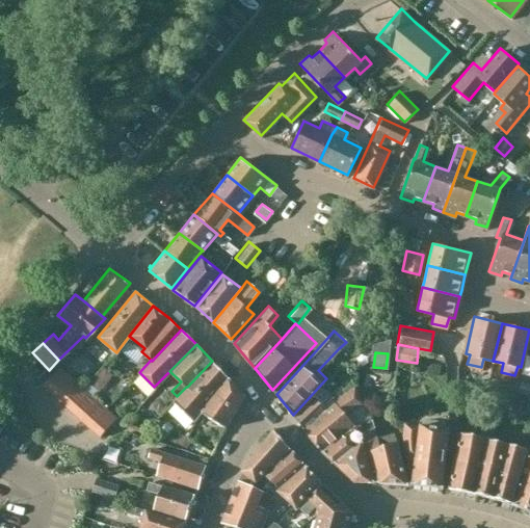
[(194,421),(202,412),(201,412),(229,377),(212,361),(187,387),(186,387),(173,400),(194,421)]
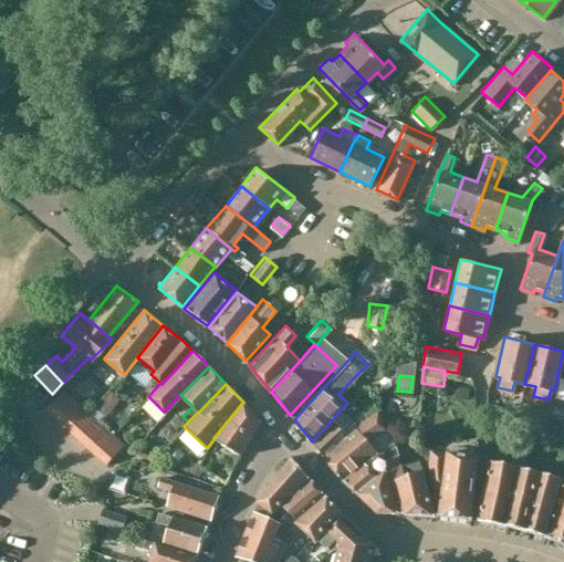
[(45,408),(55,418),(74,397),(63,388),(45,408)]
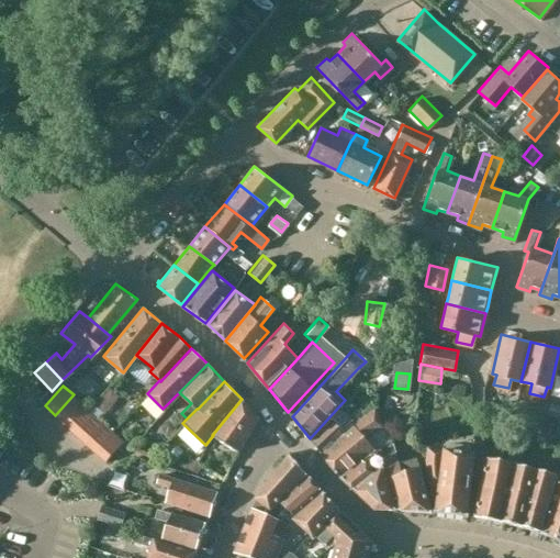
[(55,415),(65,424),(84,404),(74,394),(55,415)]
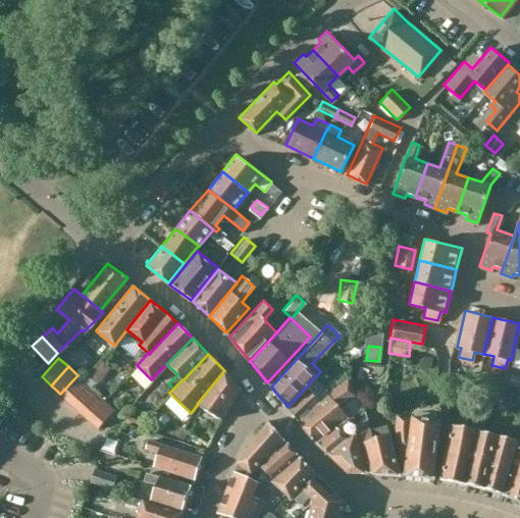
[(239,386),(224,370),(197,404),(198,404),(219,418),(239,386)]
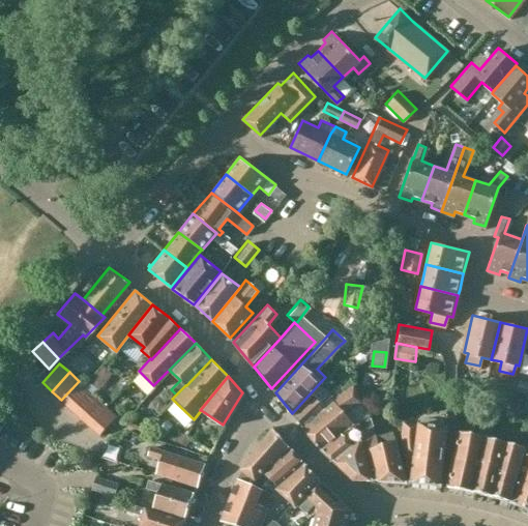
[(61,400),(70,408),(87,388),(79,381),(61,400)]
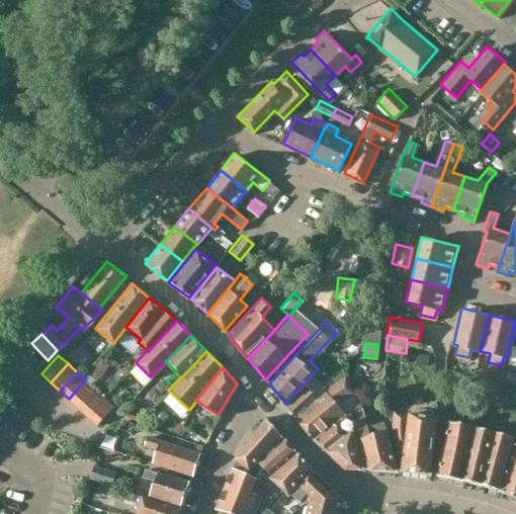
[(306,387),(286,407),(313,439),(345,414),(358,403),(344,375),(316,398),(306,387)]
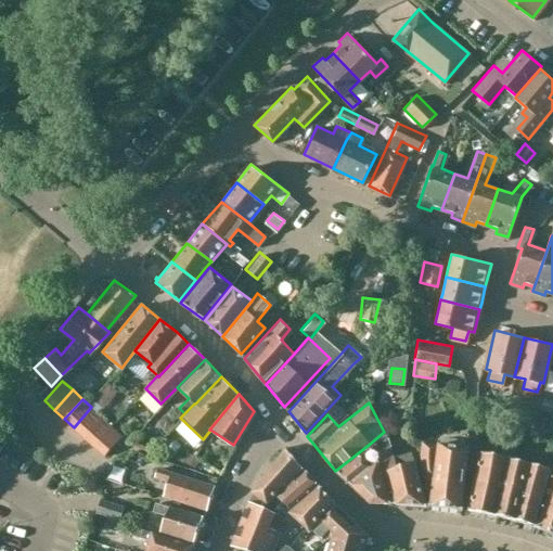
[(74,427),(84,436),(101,415),(91,407),(74,427)]
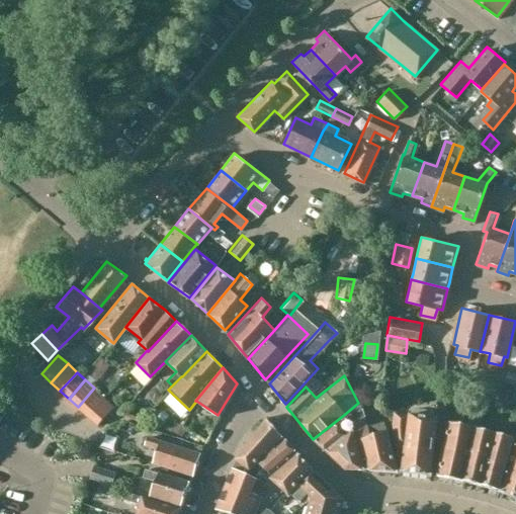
[(78,407),(87,415),(103,397),(94,388),(78,407)]
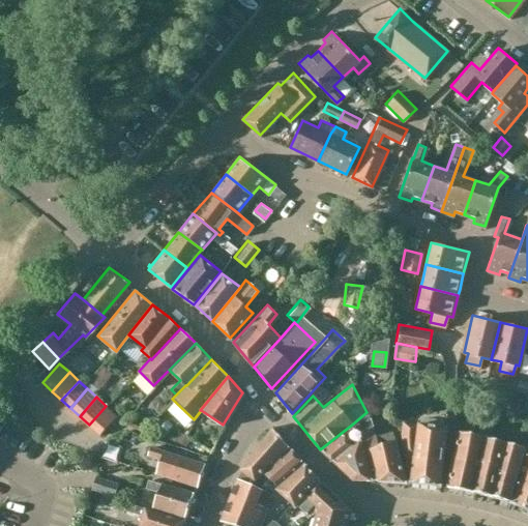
[(106,406),(89,425),(98,434),(116,414),(106,406)]
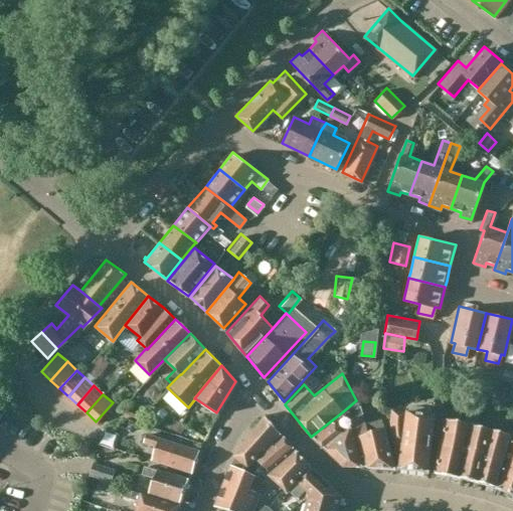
[(434,414),(431,414),(432,407),(407,404),(407,411),(391,409),(389,421),(393,442),(402,443),(398,468),(426,471),(434,414)]
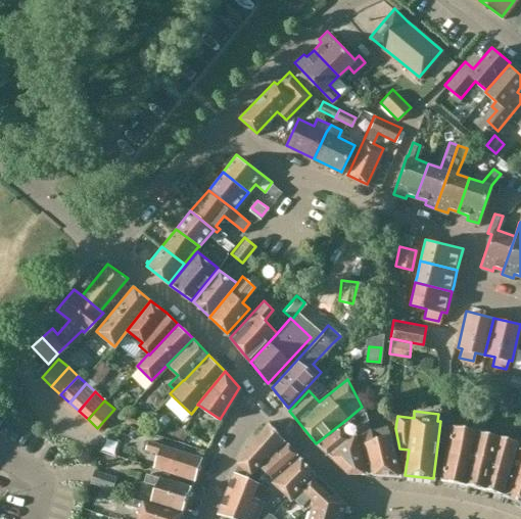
[(349,420),(348,418),(316,443),(347,472),(366,472),(358,443),(361,442),(353,422),(352,419),(349,420)]
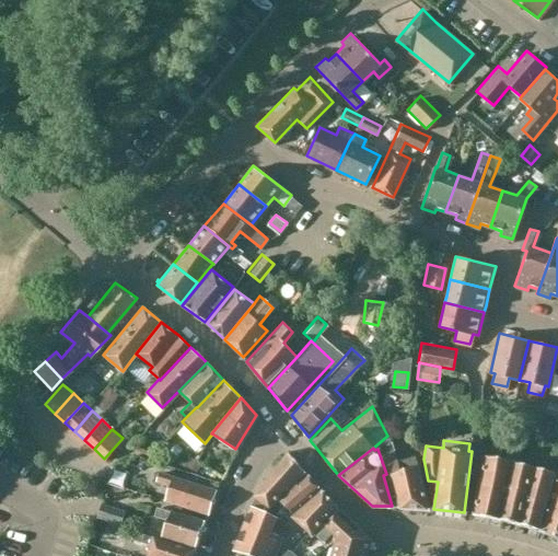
[(394,448),(379,452),(386,474),(383,475),(392,506),(427,509),(415,454),(396,460),(394,448)]
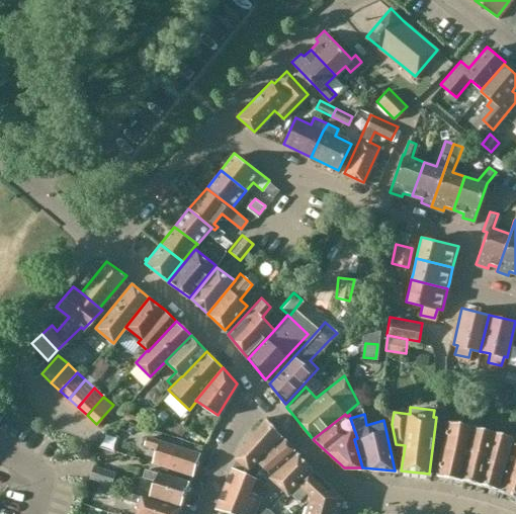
[(266,418),(235,457),(231,466),(256,478),(258,474),(256,473),(250,467),(257,460),(282,435),(266,418)]
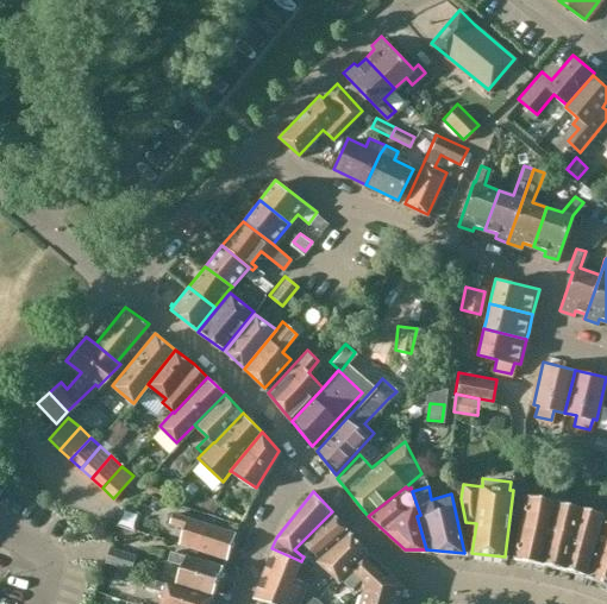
[(514,559),(545,564),(559,503),(559,501),(527,496),(514,559)]
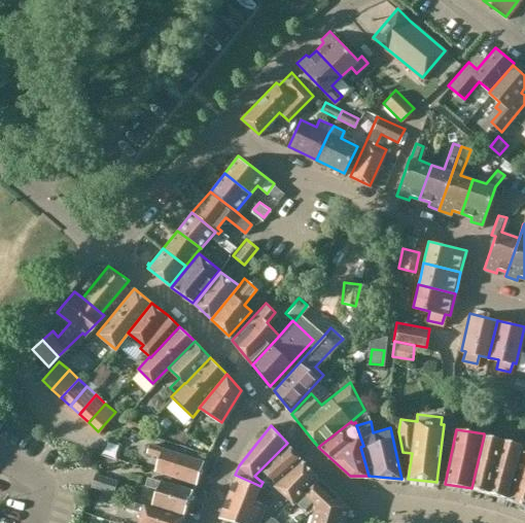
[(484,436),(471,488),(476,489),(488,493),(502,441),(489,437),(484,436)]
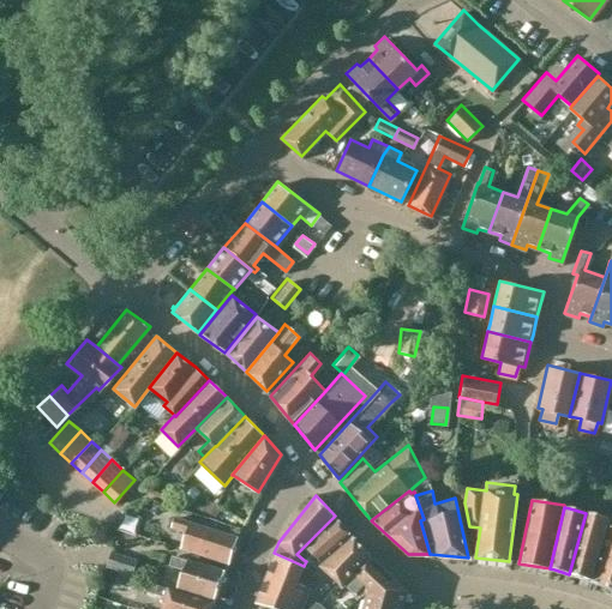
[(609,518),(586,513),(569,574),(589,579),(609,518)]
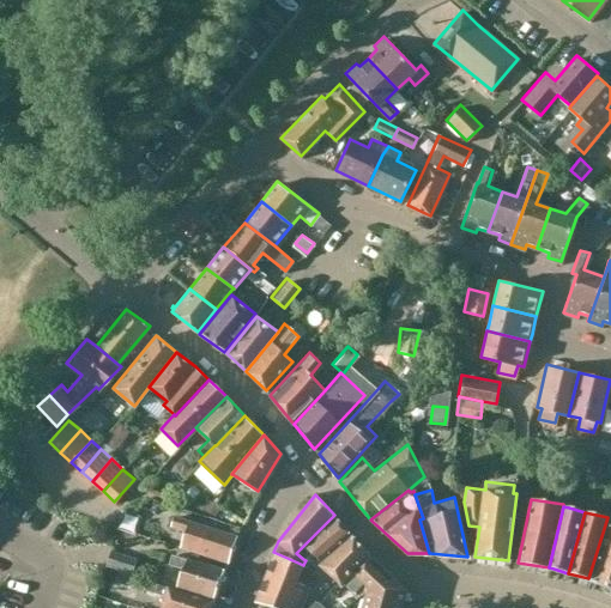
[(187,520),(174,515),(170,526),(185,529),(180,546),(227,561),(236,535),(187,520)]
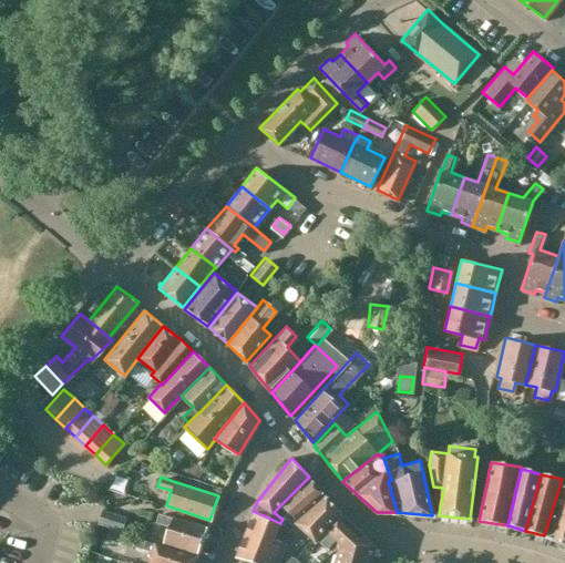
[(309,478),(281,505),(281,504),(274,512),(280,518),(287,511),(296,520),(324,495),(309,478)]
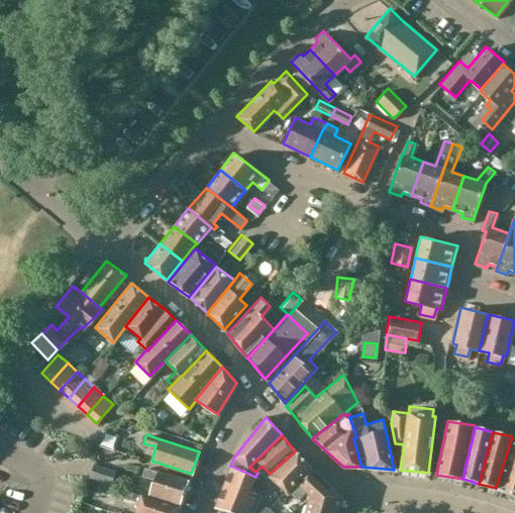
[(514,494),(514,437),(514,439),(499,489),(514,494)]
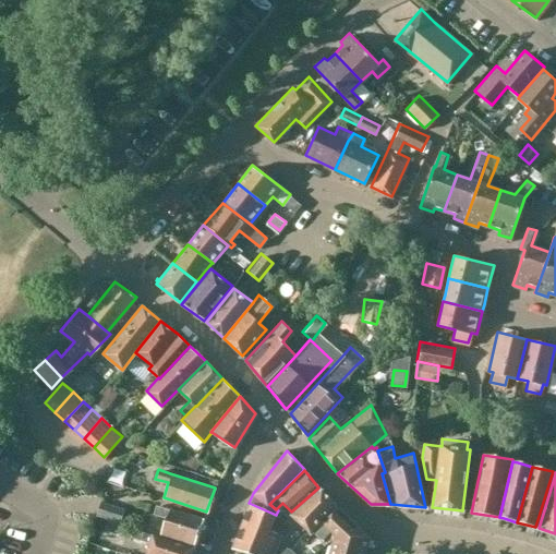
[(283,520),(276,515),(269,529),(279,533),(297,517),(312,530),(313,530),(336,504),(321,489),(283,520)]
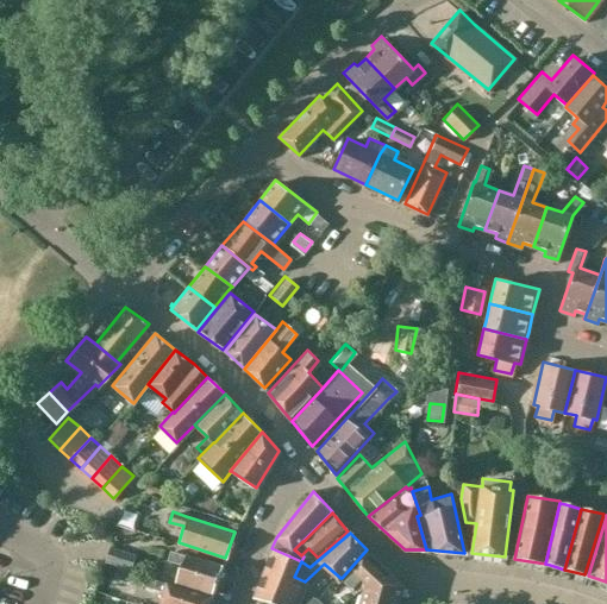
[(110,545),(104,561),(130,570),(135,553),(110,545)]
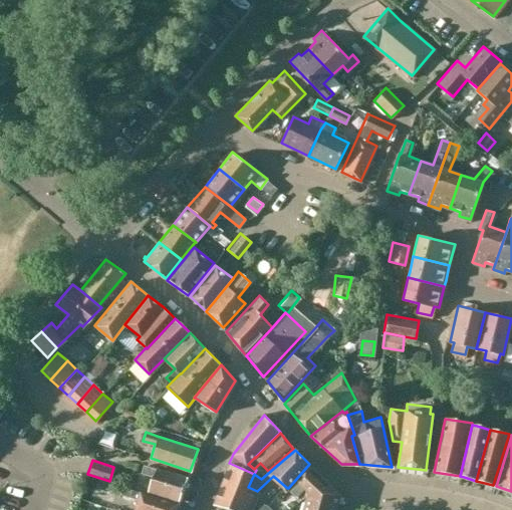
[(245,492),(248,487),(254,474),(229,463),(213,503),(233,509),(245,509),(252,495),(245,492)]
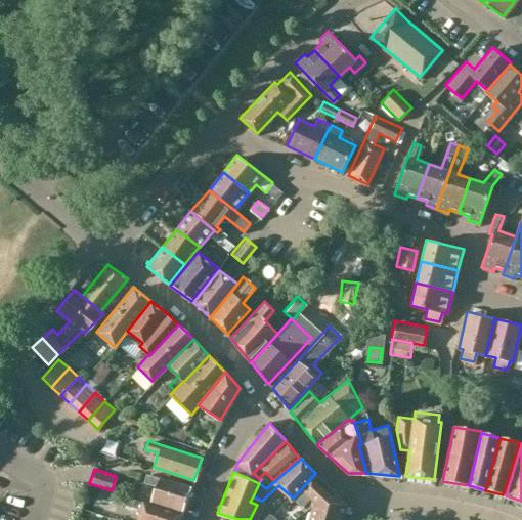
[(191,487),(146,473),(143,482),(156,486),(151,502),(182,511),(191,487)]
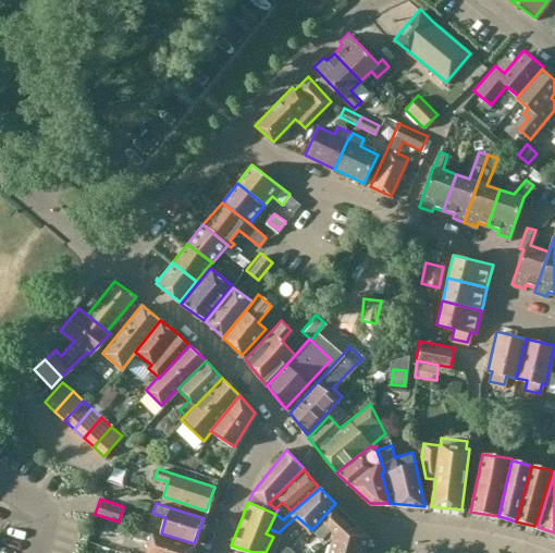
[(327,535),(332,540),(364,548),(368,535),(359,526),(356,523),(356,519),(350,515),(348,515),(335,503),(312,529),(322,538),(327,535)]
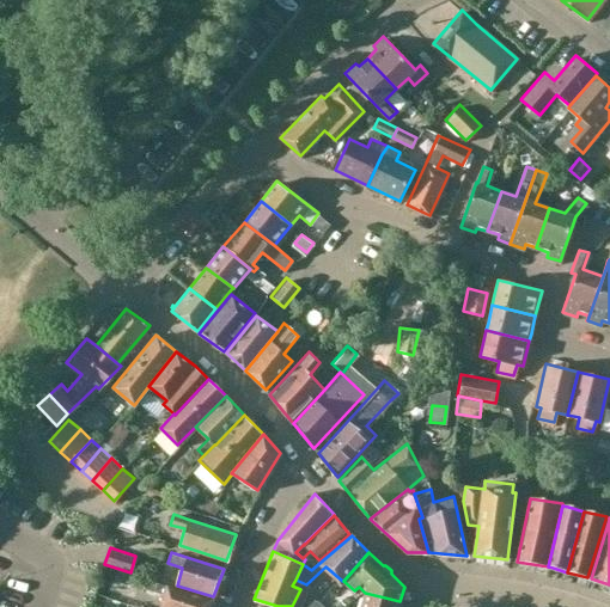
[(164,594),(159,606),(211,606),(213,600),(146,578),(142,587),(164,594)]
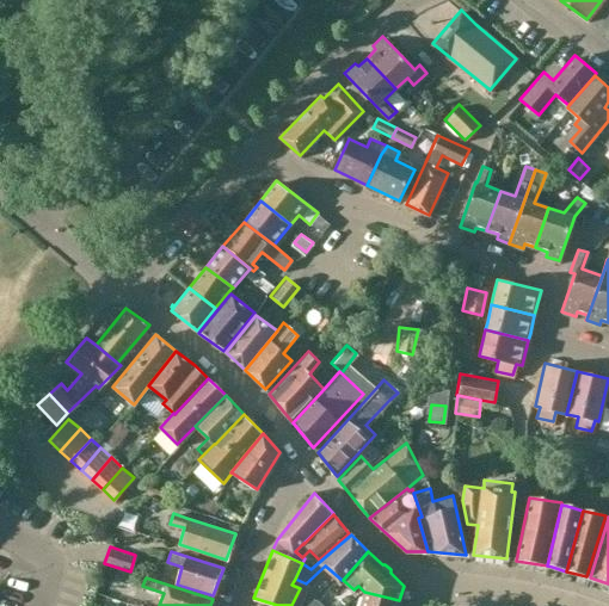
[(398,605),(400,600),(399,600),(364,592),(358,605),(398,605)]
